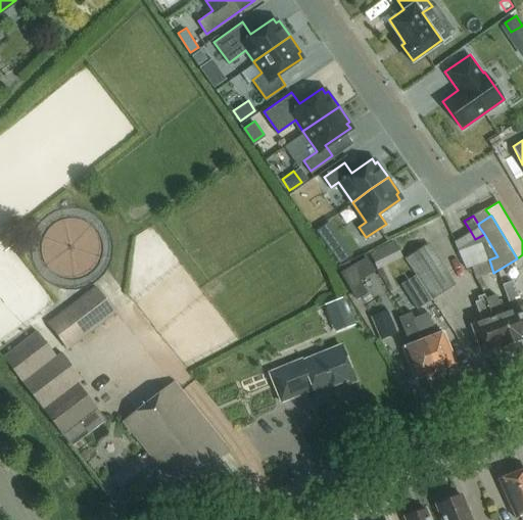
[(497,256),(484,234),(475,239),(458,250),(466,268),(472,266),(476,279),(493,273),(489,260),(497,256)]
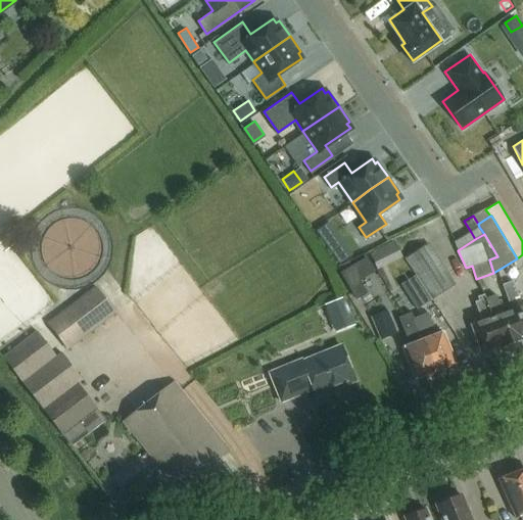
[(343,239),(331,248),(339,261),(352,251),(343,239)]
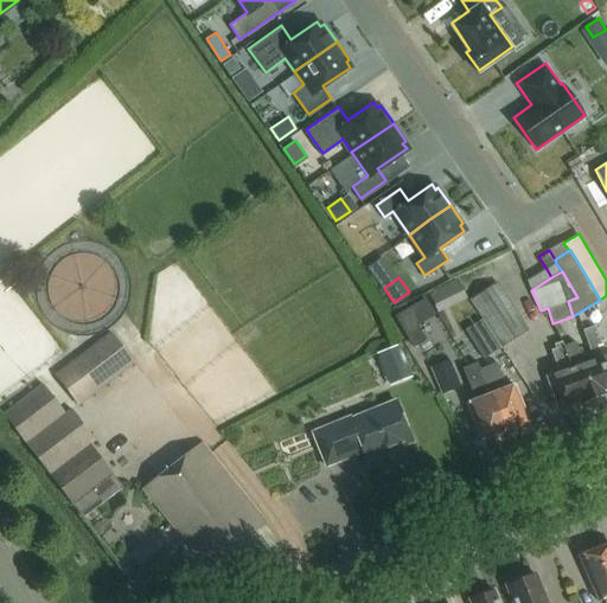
[(526,325),(496,278),(472,294),(503,340),(526,325)]
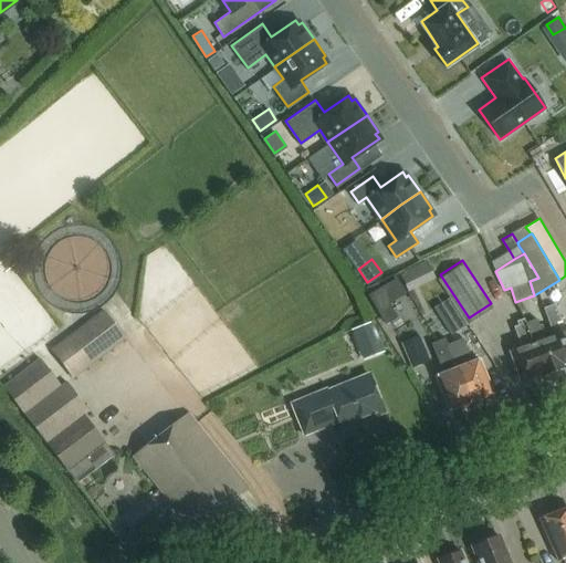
[(465,323),(449,296),(433,305),(451,333),(465,323)]
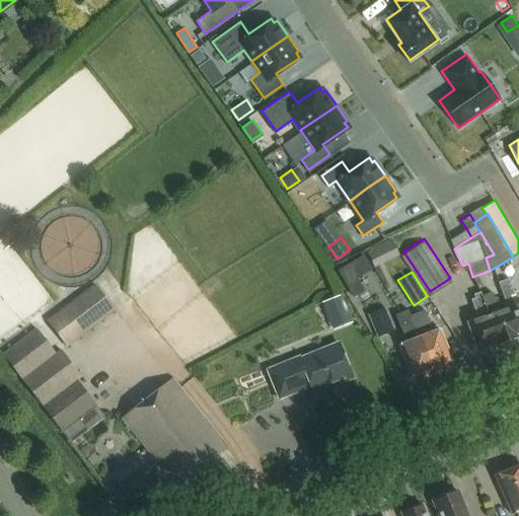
[(500,282),(509,308),(518,336),(518,335),(518,304),(510,278),(500,282)]
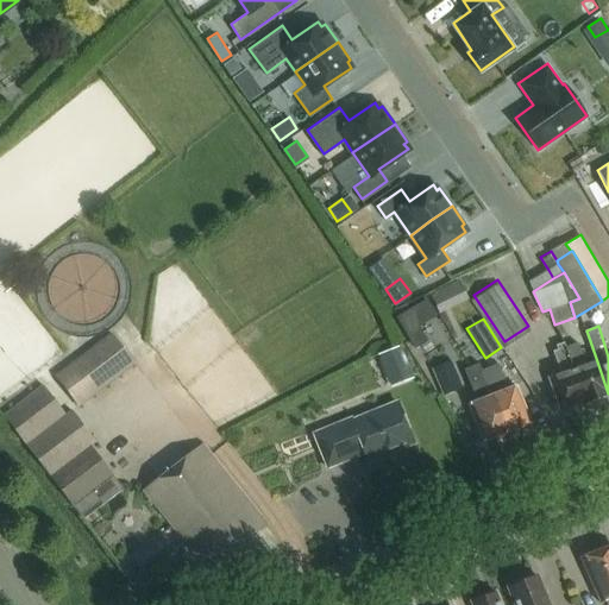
[(112,332),(55,376),(79,407),(136,363),(112,332)]
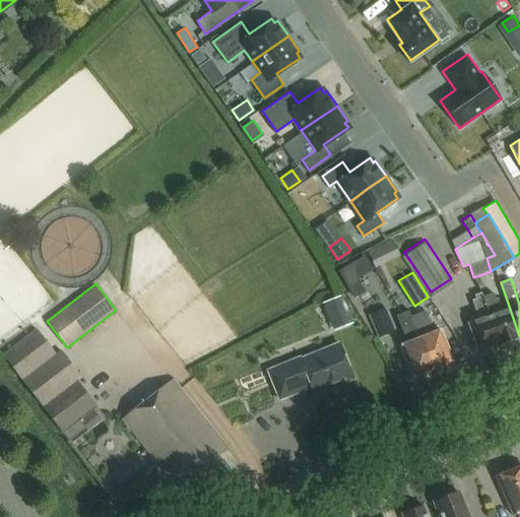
[(479,350),(500,343),(483,296),(482,292),(475,294),(476,298),(473,299),(479,320),(470,323),(479,350)]
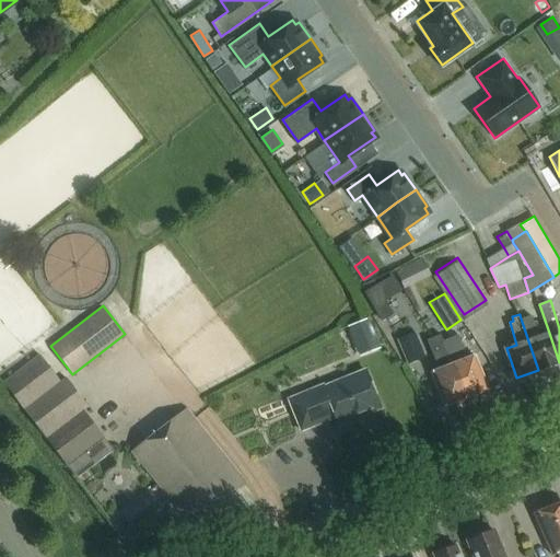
[(559,362),(549,333),(539,336),(532,314),(521,318),(538,370),(559,362)]
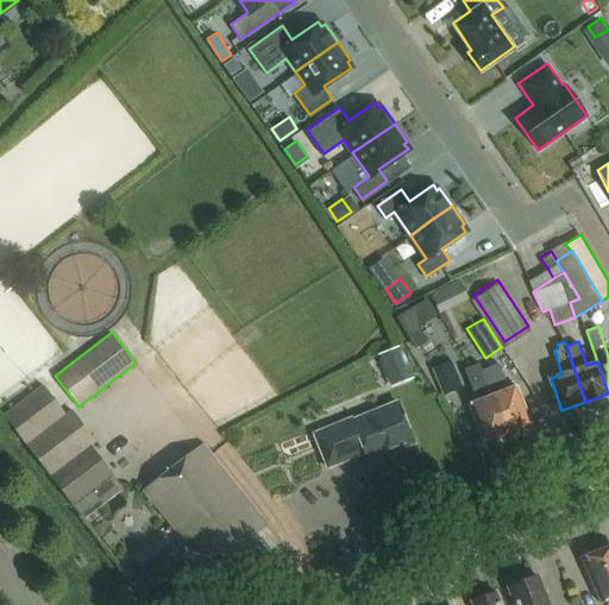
[(413,375),(400,342),(378,351),(391,383),(413,375)]
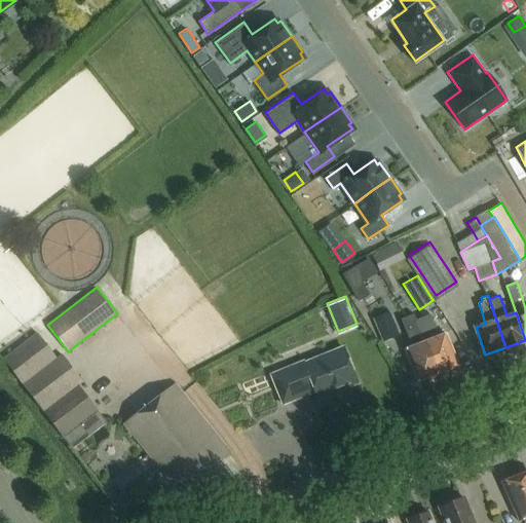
[(416,314),(417,321),(438,372),(458,364),(447,333),(439,336),(428,309),(416,314)]
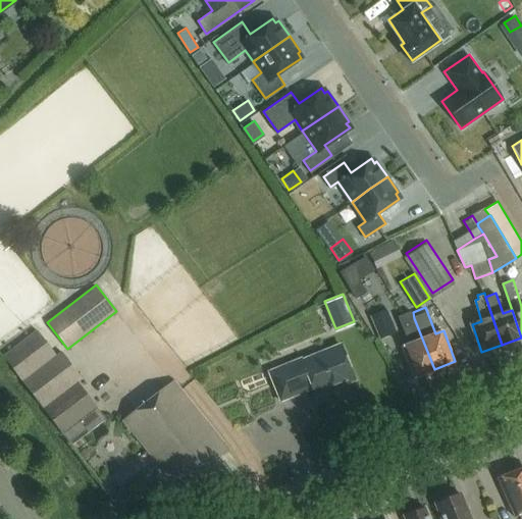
[(385,308),(371,314),(381,336),(393,331),(387,320),(390,319),(385,308)]
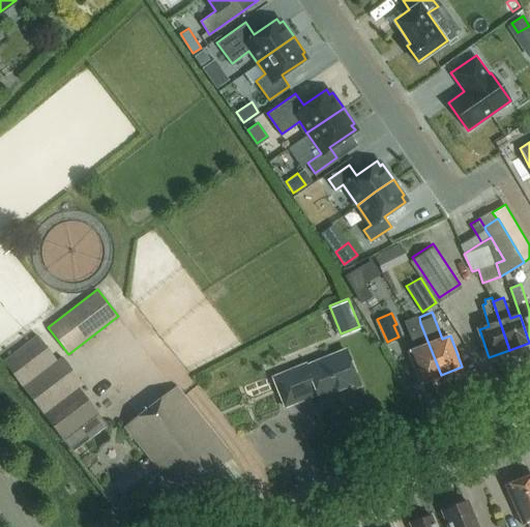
[(441,375),(420,323),(418,316),(406,320),(417,349),(410,352),(421,383),(441,375)]
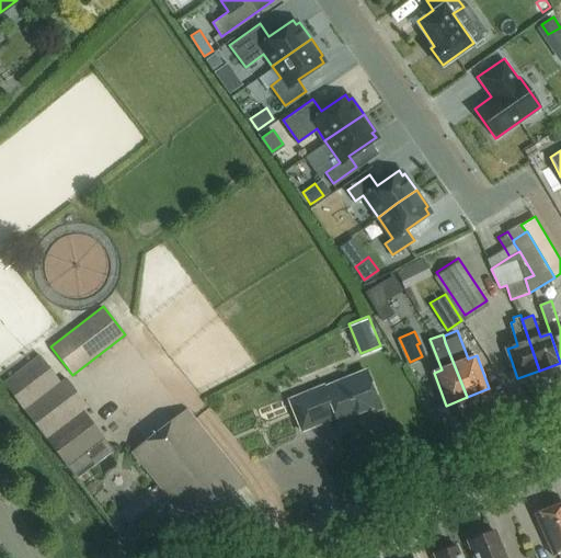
[(3,383),(68,466),(105,437),(86,411),(90,408),(66,376),(60,380),(41,354),(3,383)]
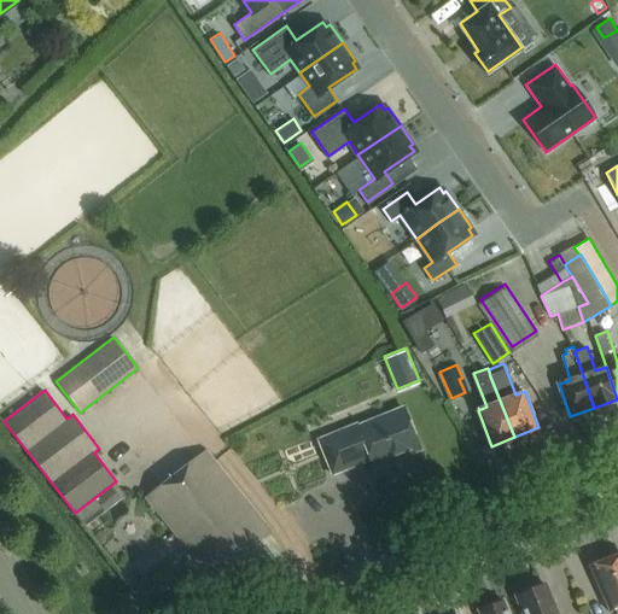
[(421,448),(404,407),(342,432),(343,434),(321,443),(333,473),(371,458),(374,467),(421,448)]
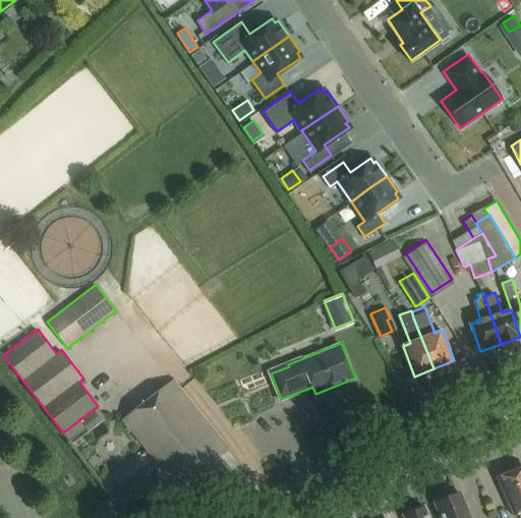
[(228,447),(211,426),(174,380),(124,419),(181,491),(190,483),(204,499),(231,476),(216,457),(228,447)]
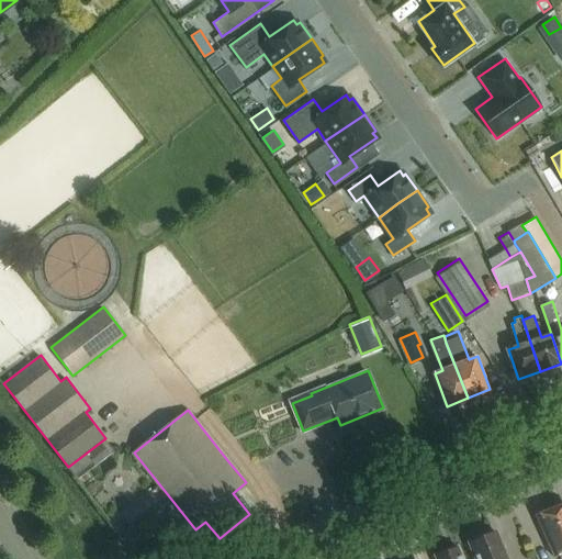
[(561,502),(551,507),(561,530),(561,502)]
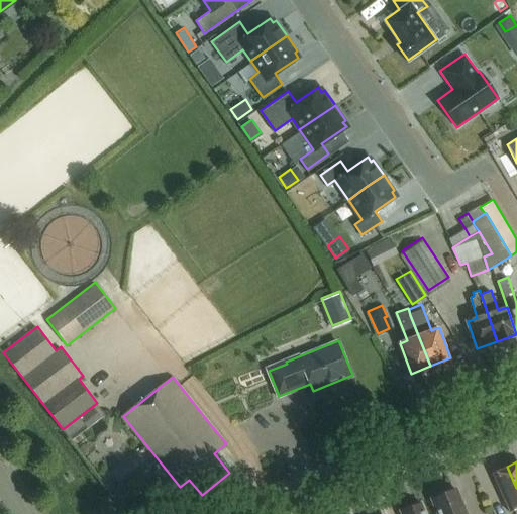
[(516,508),(516,488),(507,467),(495,472),(504,492),(504,495),(511,510),(516,508)]
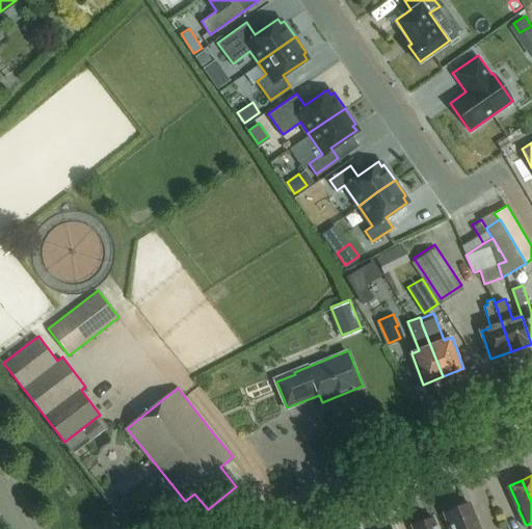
[(481,528),(478,519),(475,518),(469,503),(467,504),(466,500),(454,504),(456,507),(445,512),(451,528),(481,528)]
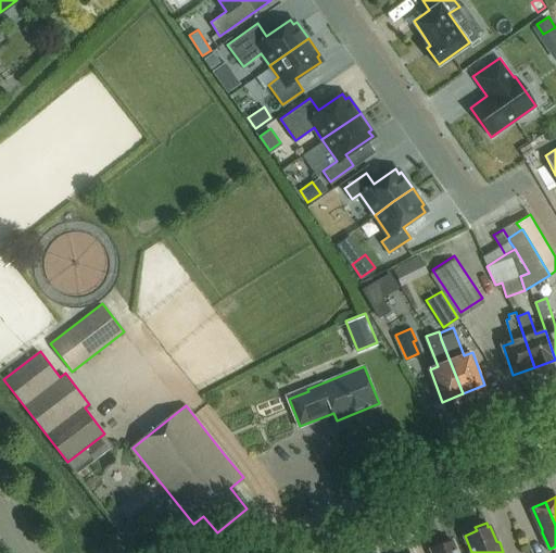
[(458,552),(453,540),(431,549),(432,552),(458,552)]
